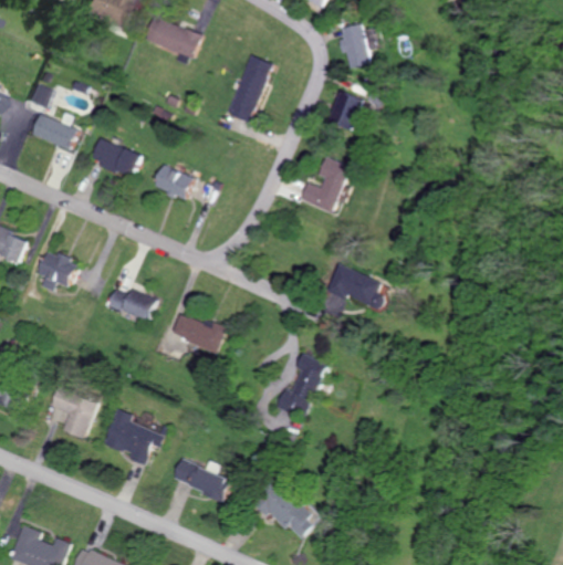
[(81,0),(77,10),(122,27),(131,2),(125,0),(81,0)]
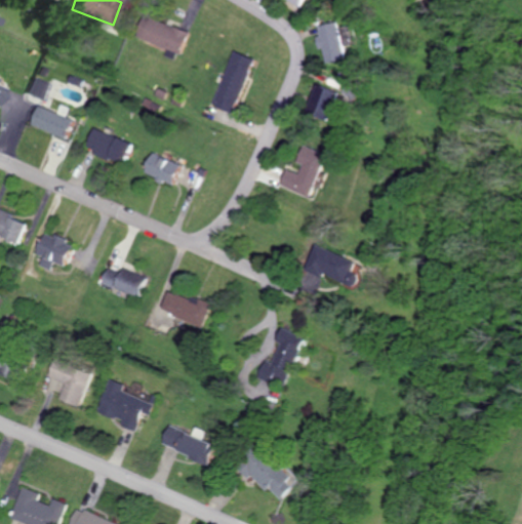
[(164,47),(162,54),(174,59),(186,30),(141,13),(132,36),(164,47)]
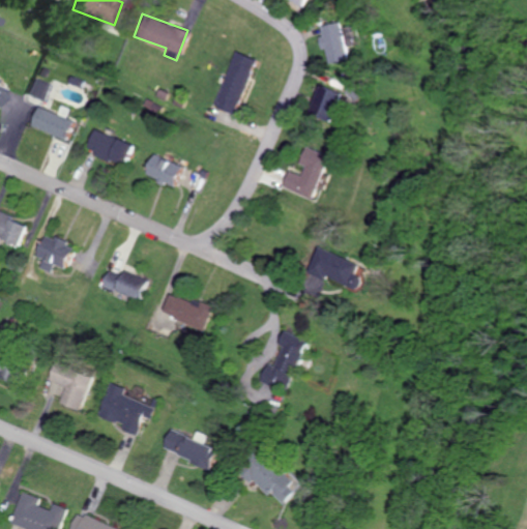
[(330,63),(351,59),(344,21),(322,25),(324,35),(321,35),(323,49),(327,48),(330,63)]
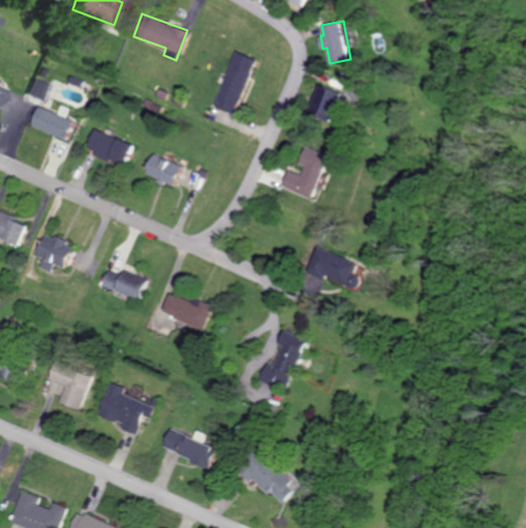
[(213,103),(233,112),(255,58),(235,50),(213,103)]
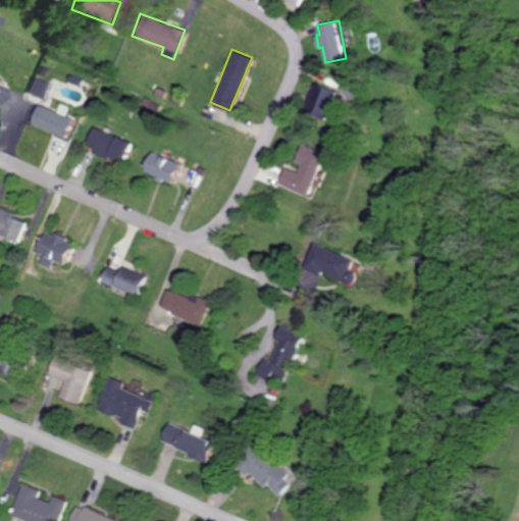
[(23,92),(40,98),(47,83),(31,75),(23,92)]
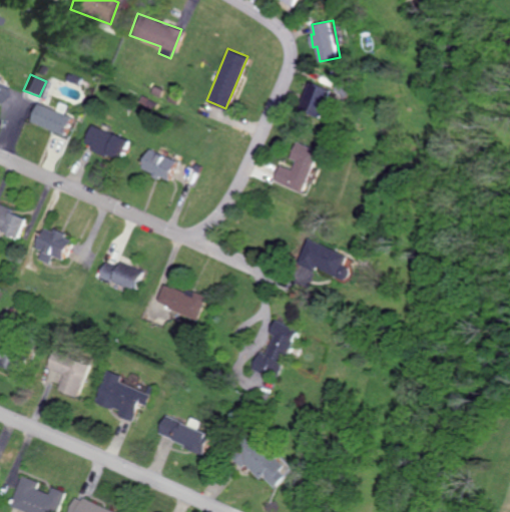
[(302,109),(323,116),(332,87),(310,81),(302,109)]
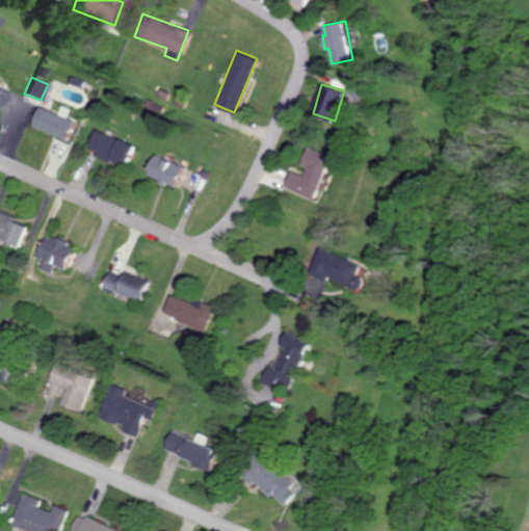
[(67,107),(57,105),(55,112),(33,106),(28,128),(64,137),(69,120),(63,118),(67,107)]
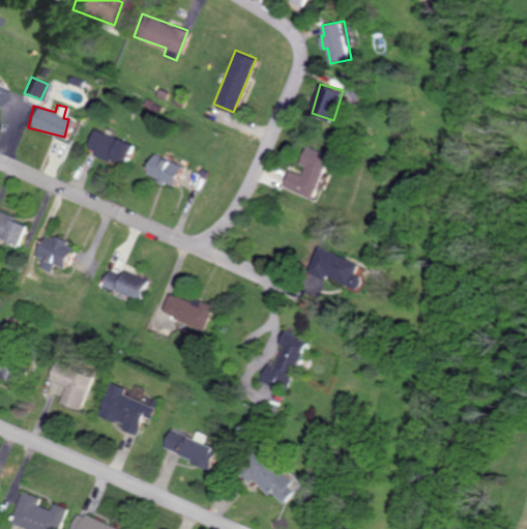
[(121,164),(129,143),(91,127),(83,148),(121,164)]
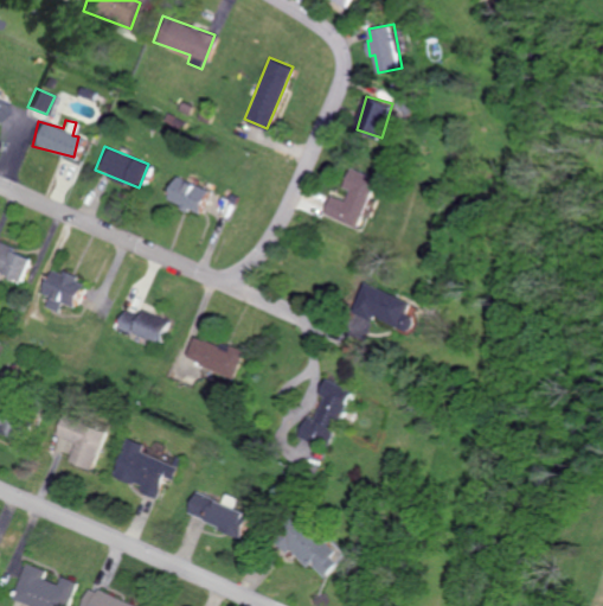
[(325,212),(359,225),(377,177),(351,167),(344,186),(351,189),(347,201),(331,195),(325,212)]
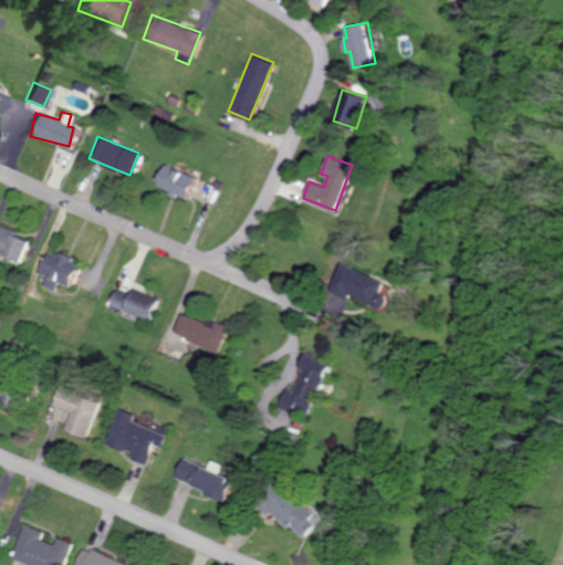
[(153,188),(187,197),(194,175),(159,165),(153,188)]
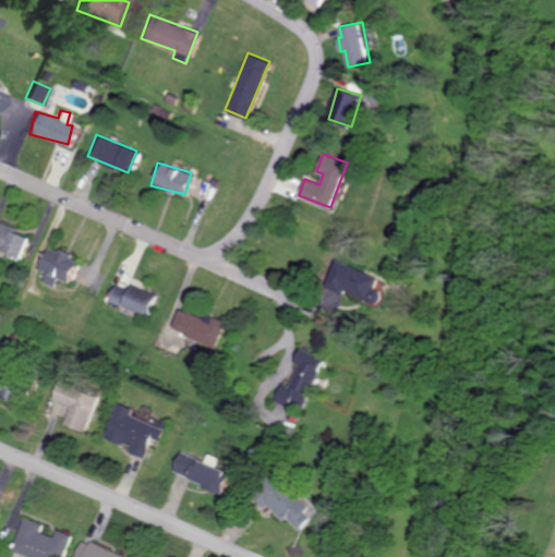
[(25,233),(0,223),(0,250),(17,256),(25,233)]
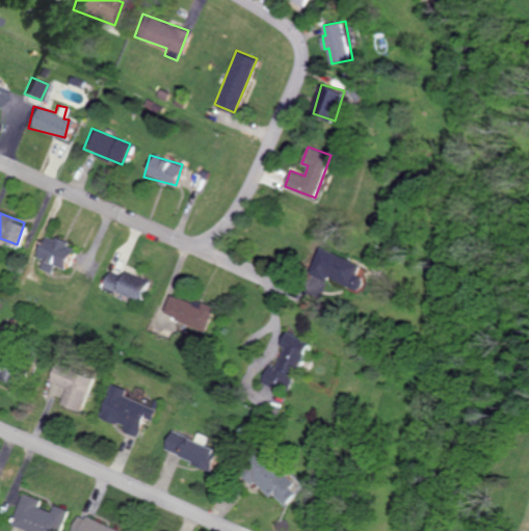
[(72,244),(42,235),(34,257),(42,259),(38,268),(51,271),(53,264),(64,268),(72,244)]
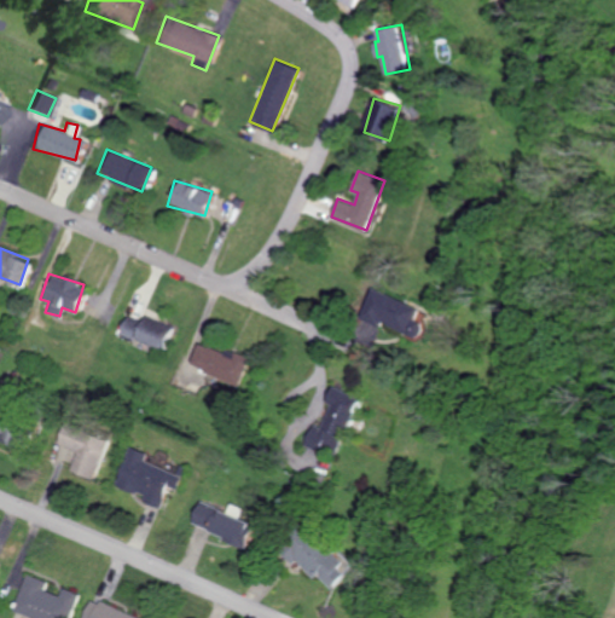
[(360,317),(382,325),(383,322),(419,336),(425,322),(417,318),(422,307),(373,287),(360,317)]
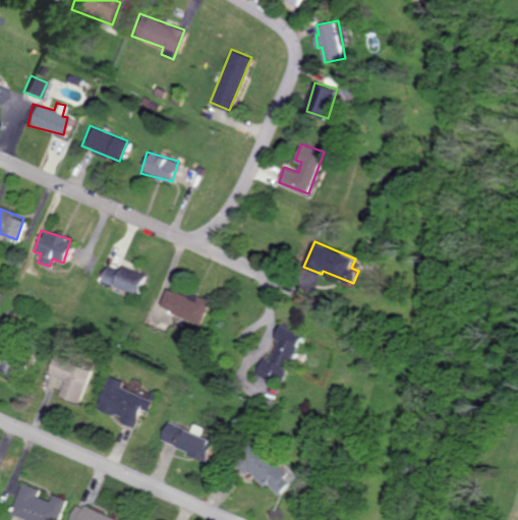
[(118,269),(103,266),(99,283),(136,291),(141,271),(118,267),(118,269)]
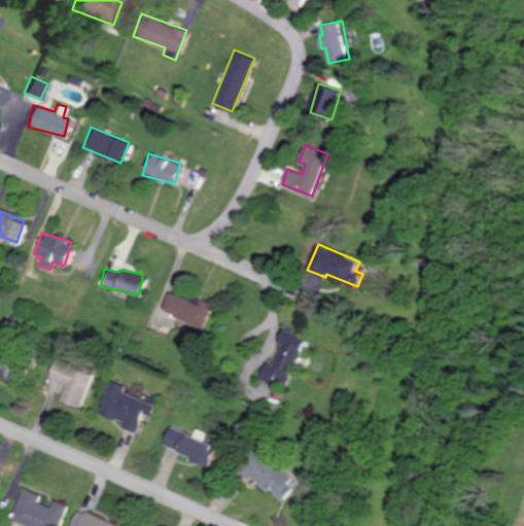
[(159,311),(202,327),(211,306),(167,288),(159,311)]
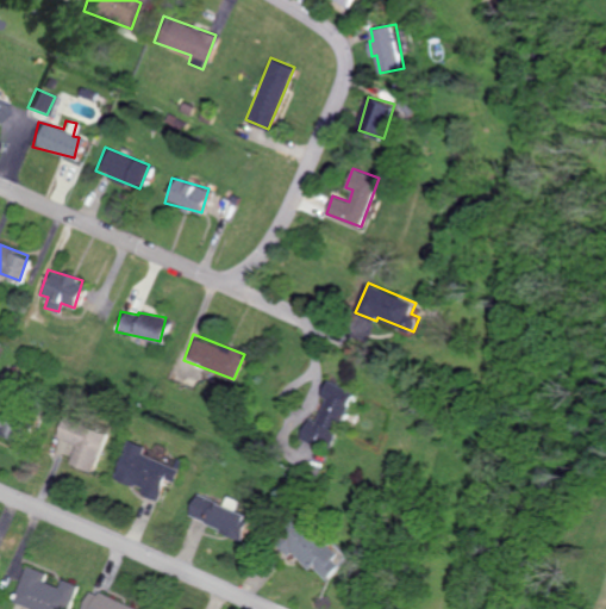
[(317,421),(306,417),(299,437),(330,448),(353,389),(326,379),(320,396),(325,397),(317,421)]
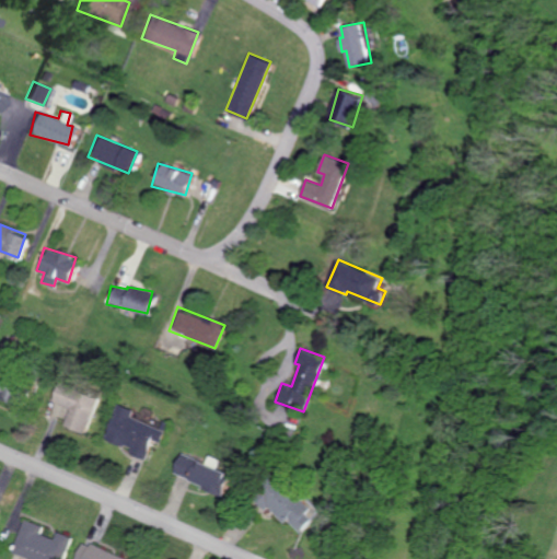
[(80,432),(93,398),(56,384),(49,400),(66,407),(60,424),(80,432)]
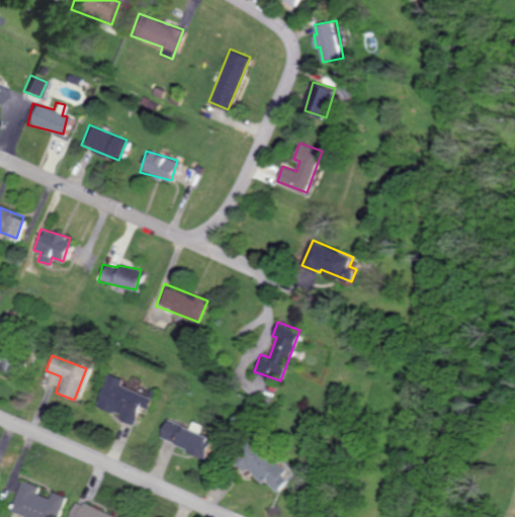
[(93,406),(116,414),(114,419),(131,424),(137,405),(146,409),(150,397),(117,384),(119,377),(105,372),(93,406)]
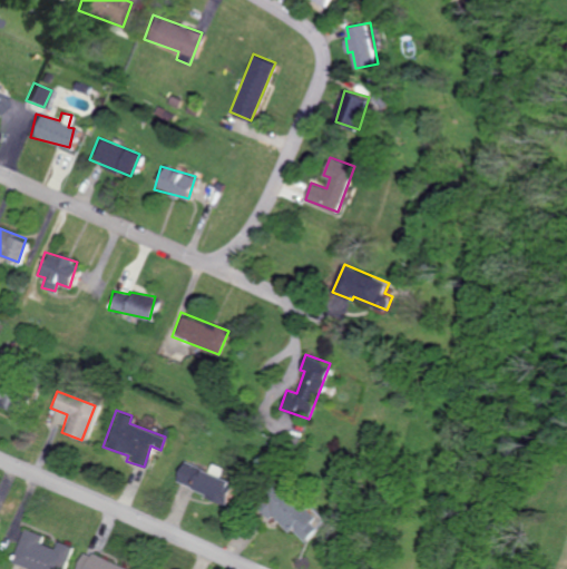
[(224,500),(231,479),(179,462),(173,483),(224,500)]
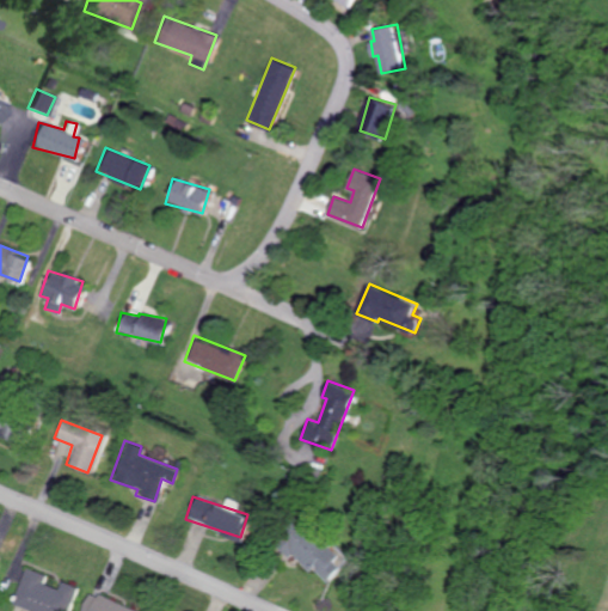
[(329,582),(341,567),(335,561),(337,557),(295,524),(278,543),(329,582)]
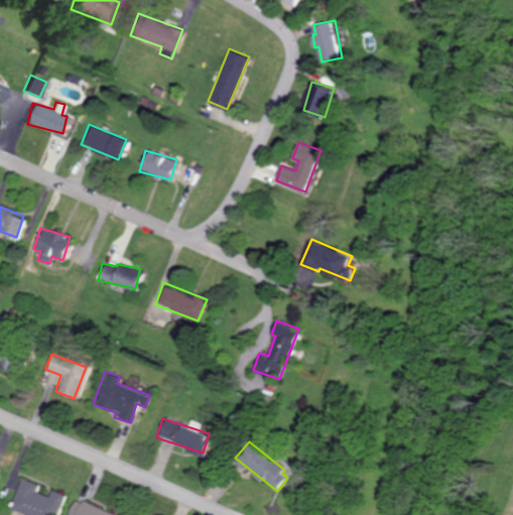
[(9,508),(28,514),(55,514),(65,494),(50,489),(47,496),(34,491),(37,484),(21,477),(9,508)]
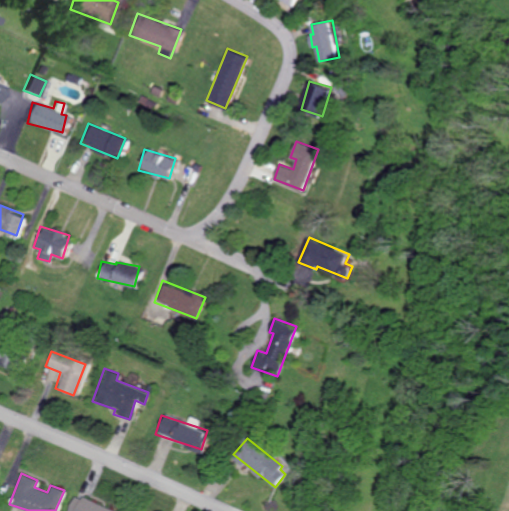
[(114,510),(73,494),(66,510),(114,510)]
